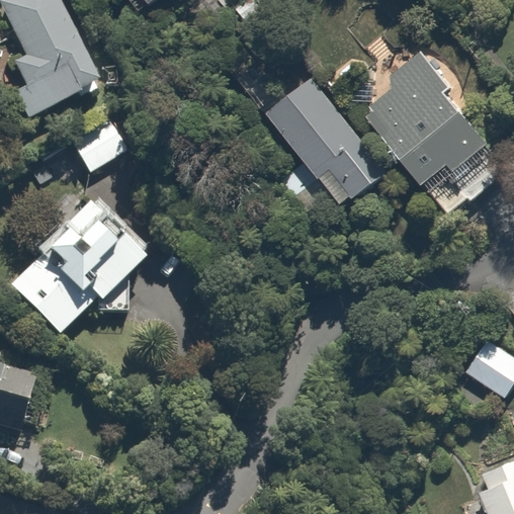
[(0,0),(0,11),(19,52),(4,59),(18,88),(10,91),(24,120),(54,106),(102,84),(62,0),(0,0)]
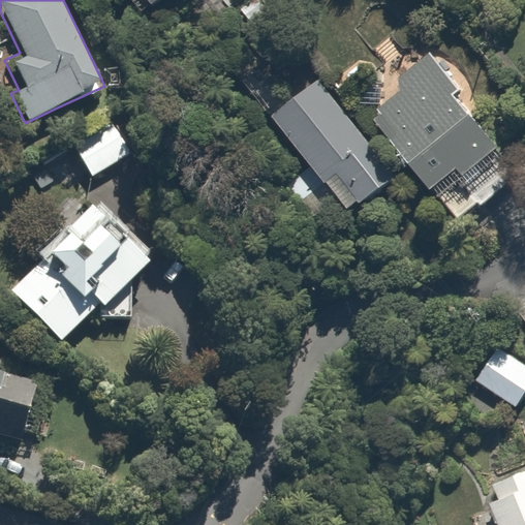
[(397,78),(400,90),(369,115),(385,134),(374,144),(379,150),(375,153),(384,164),(388,161),(392,166),(404,156),(453,215),(483,190),(477,183),(517,152),(483,109),(469,119),(448,91),(455,86),(429,52),(397,78)]
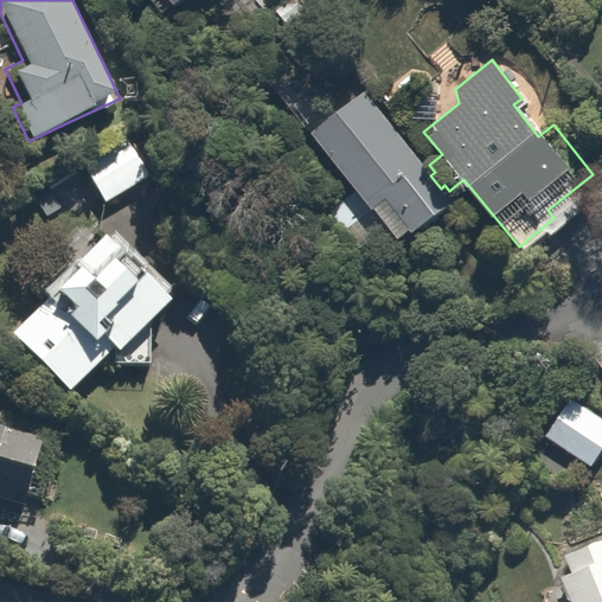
[(422,174),(427,170),(364,88),(309,134),(353,181),(321,211),(366,261),(398,231),(410,245),(458,203),(447,191),(442,196),(422,174)]
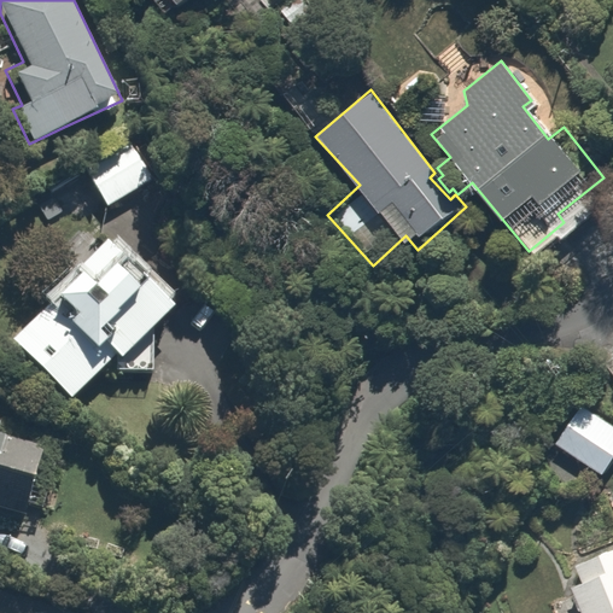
[(167,169),(142,128),(77,167),(101,208),(167,169)]
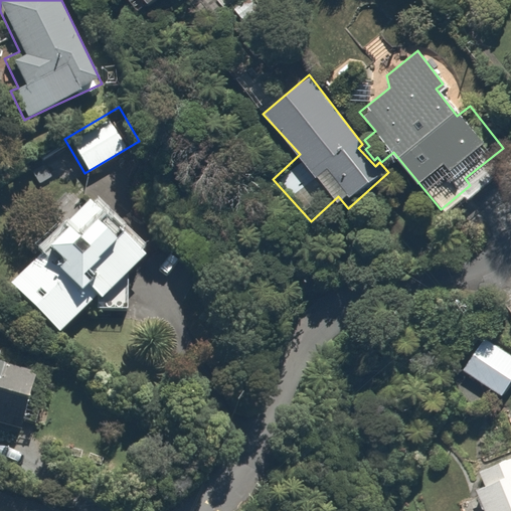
[(53,338),(92,299),(97,304),(147,252),(128,234),(118,244),(97,224),(111,209),(92,191),(0,285),(0,287),(53,338)]
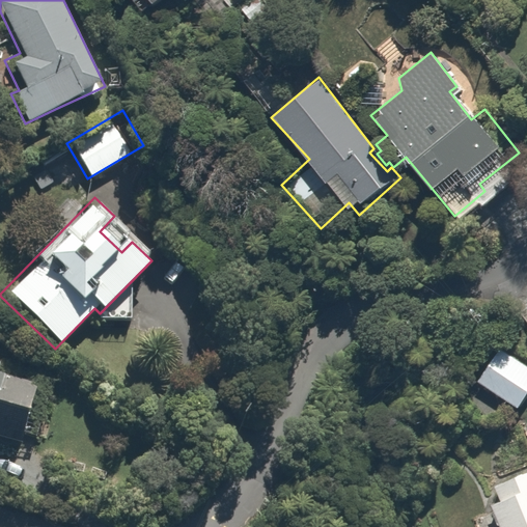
[(526,394),(526,377),(518,370),(525,361),(495,340),(489,349),(468,377),(516,411),(526,394)]
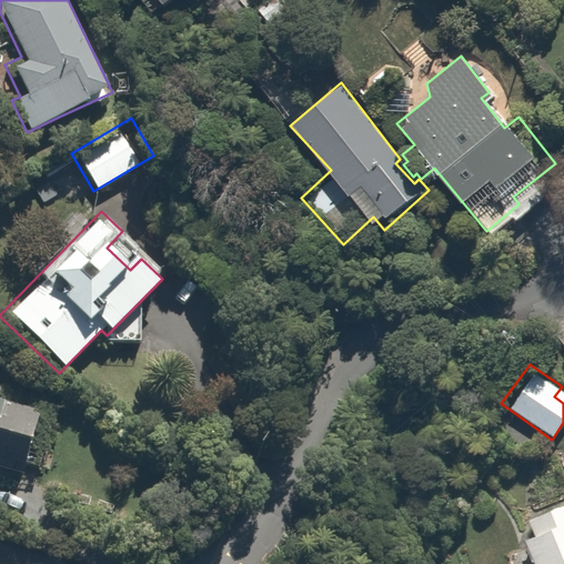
[(0,466),(29,473),(37,433),(0,424),(0,466)]
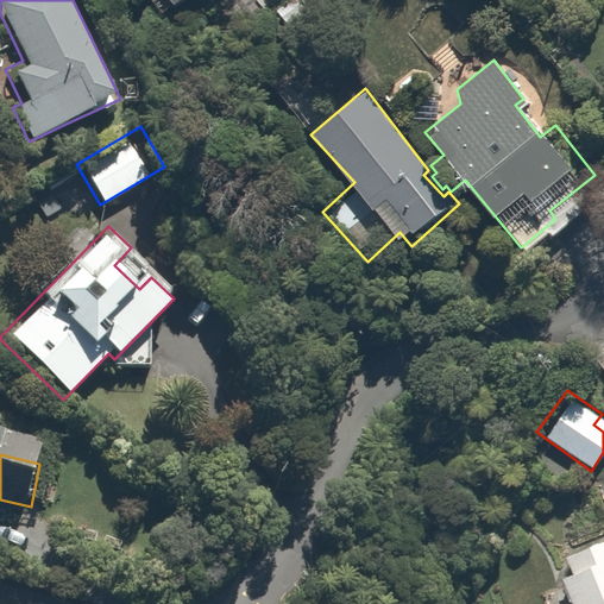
[(603,603),(603,538),(565,554),(572,571),(558,577),(568,603),(603,603)]
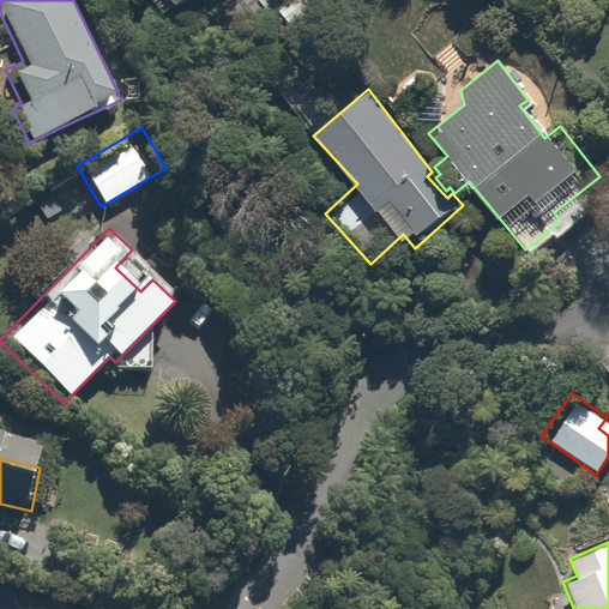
All buildings are outlined.
